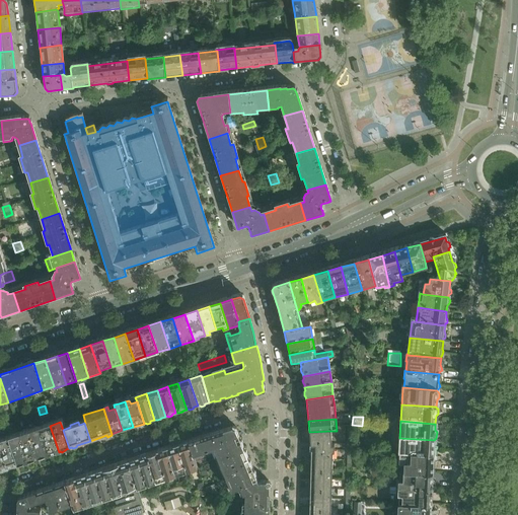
[(59,452),(50,426),(40,429),(48,455),(50,454),(51,455),(55,454),(56,453),(59,452)]
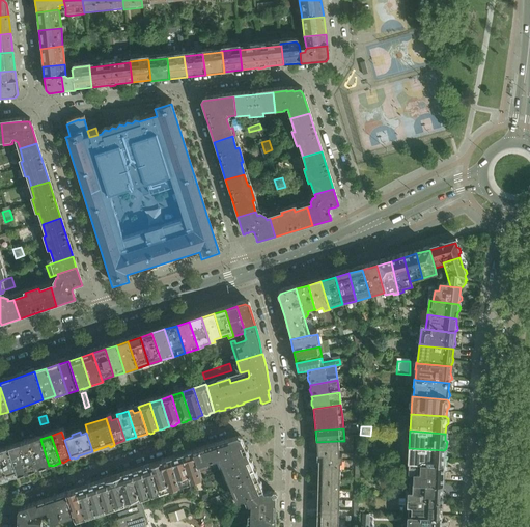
[(49,466),(40,439),(29,443),(38,470),(39,469),(42,470),(45,468),(46,467),(49,466)]
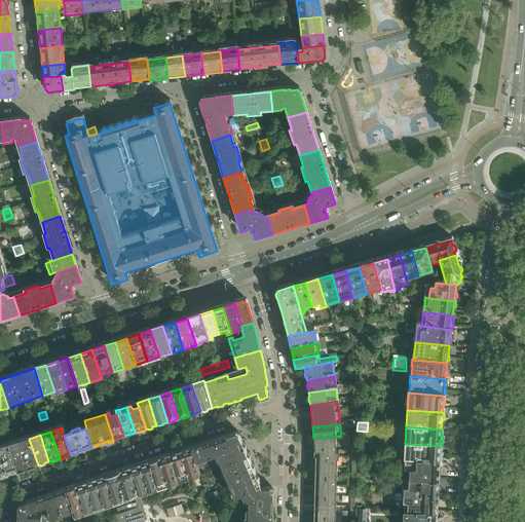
[(248,457),(242,447),(238,437),(234,435),(190,449),(195,462),(217,456),(222,468),(248,457)]
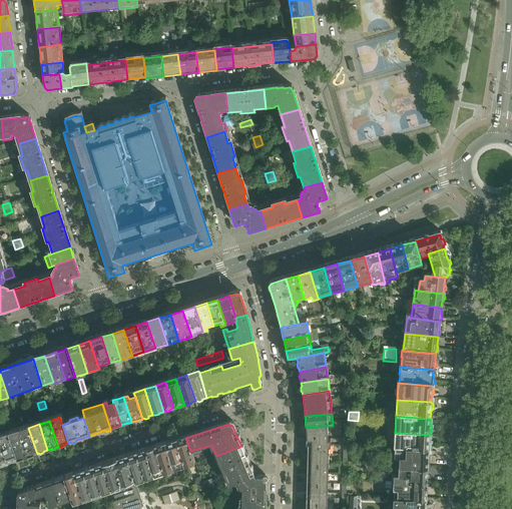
[(326,508),(327,486),(328,449),(330,449),(330,442),(328,442),(327,426),(306,427),(307,442),(311,442),(311,447),(307,447),(305,508),(326,508)]
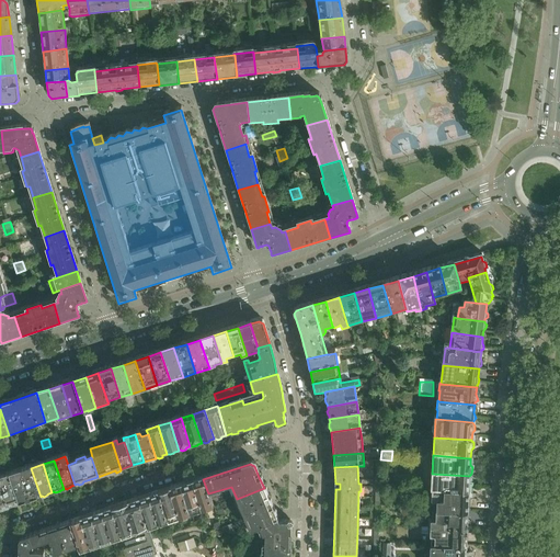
[(31,468),(19,472),(29,500),(31,499),(32,500),(36,499),(37,498),(41,497),(31,468)]
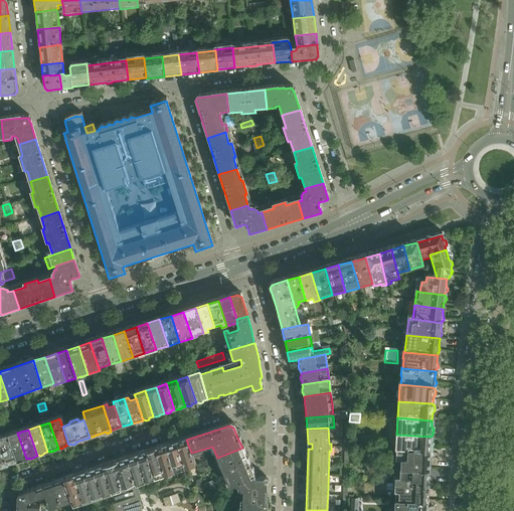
[(26,459),(17,433),(7,437),(16,462),(18,462),(19,463),(23,461),(23,460),(26,459)]
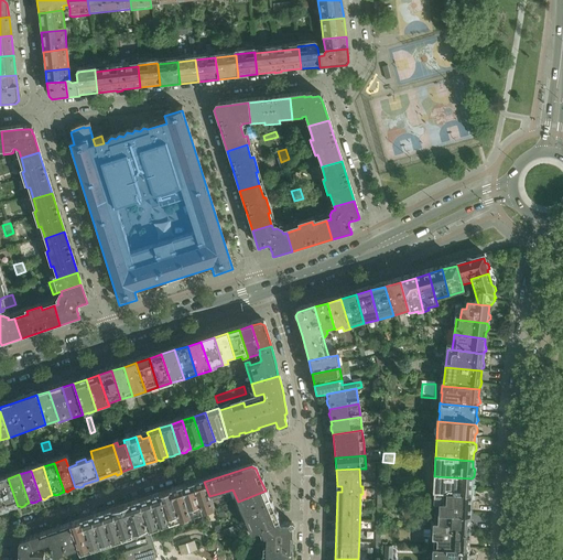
[(474,487),(472,485),(472,478),(434,476),(433,494),(434,494),(471,496),(473,493),(474,487)]
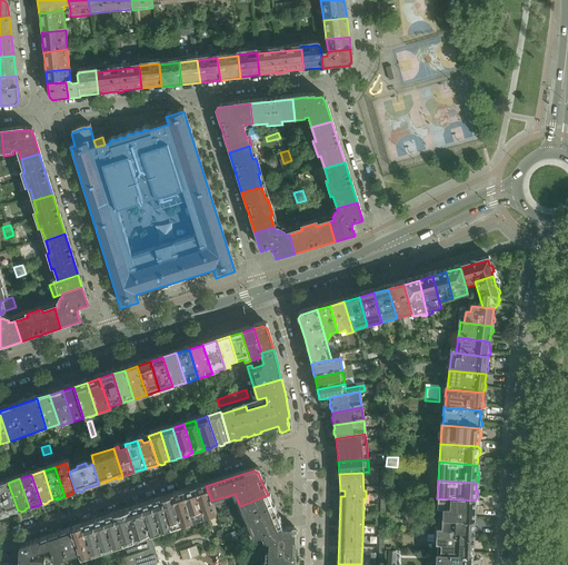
[(8,483),(0,485),(0,517),(1,518),(8,515),(8,514),(18,511),(8,483)]
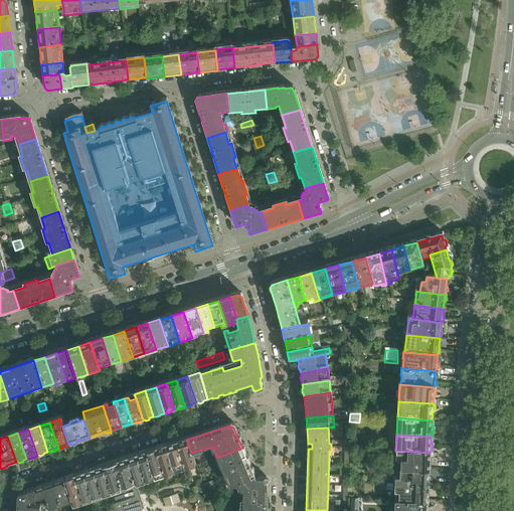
[(195,466),(191,453),(186,440),(174,443),(182,471),(195,466)]
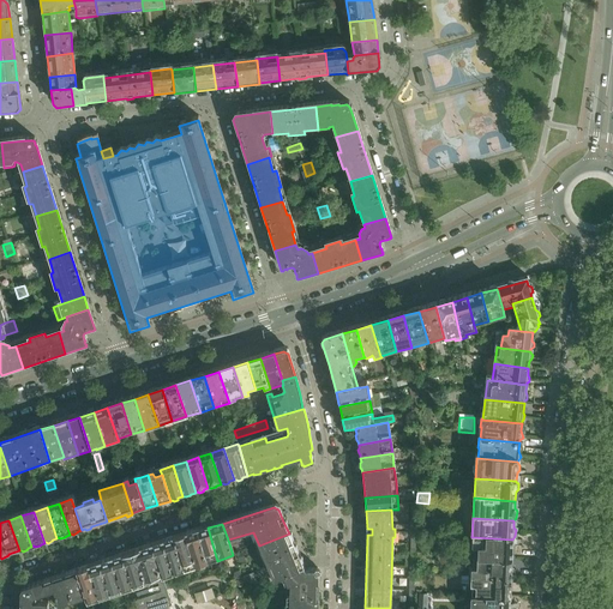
[(208,528),(196,532),(205,565),(214,562),(217,561),(208,528)]
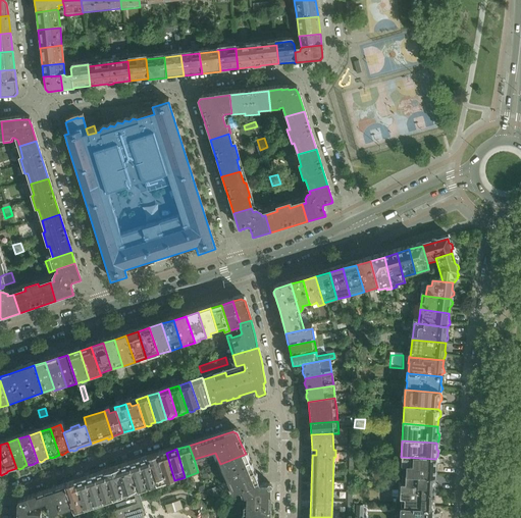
[(166,453),(155,456),(163,484),(174,480),(166,453)]
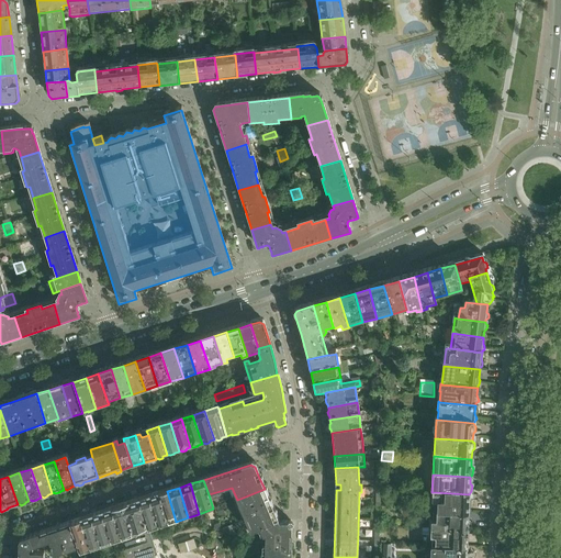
[(278,522),(269,500),(265,489),(237,500),(250,533),(259,529),(260,529),(278,522)]
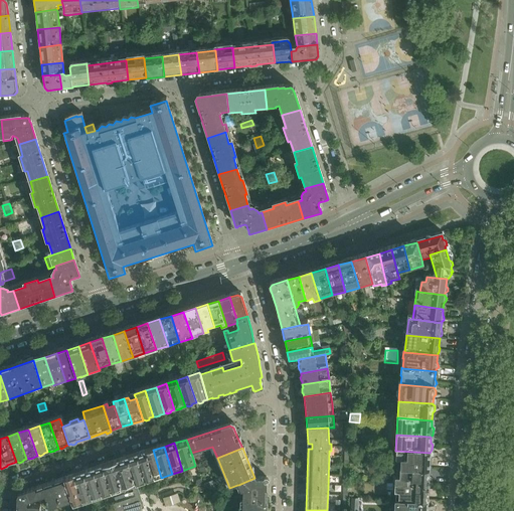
[(153,450),(143,454),(152,481),(161,478),(153,450)]
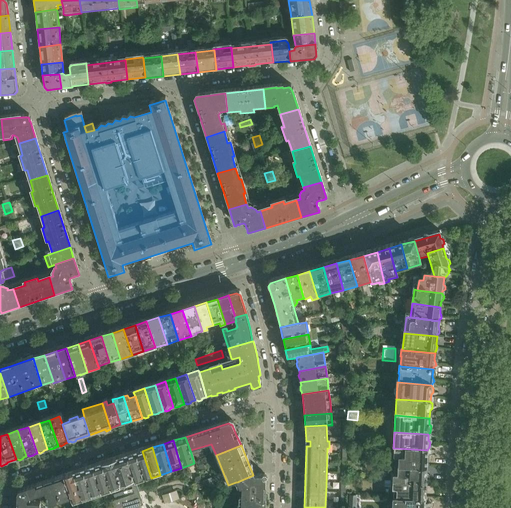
[(427,450),(394,448),(394,458),(395,458),(395,468),(426,470),(427,450)]
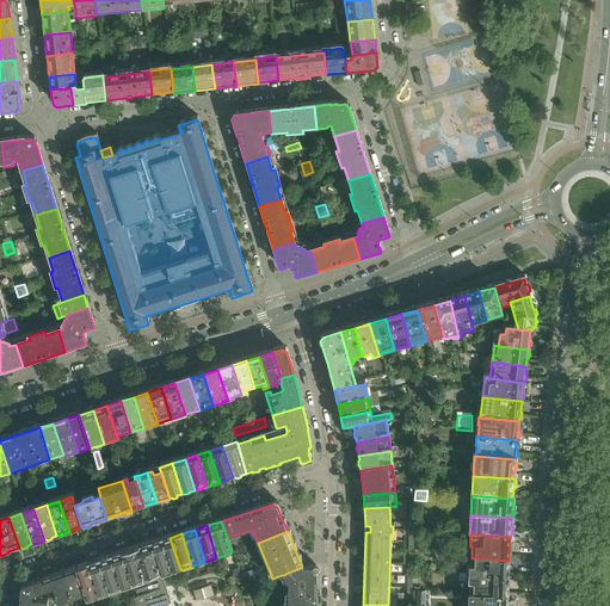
[(170,538),(159,542),(168,574),(180,570),(170,538)]
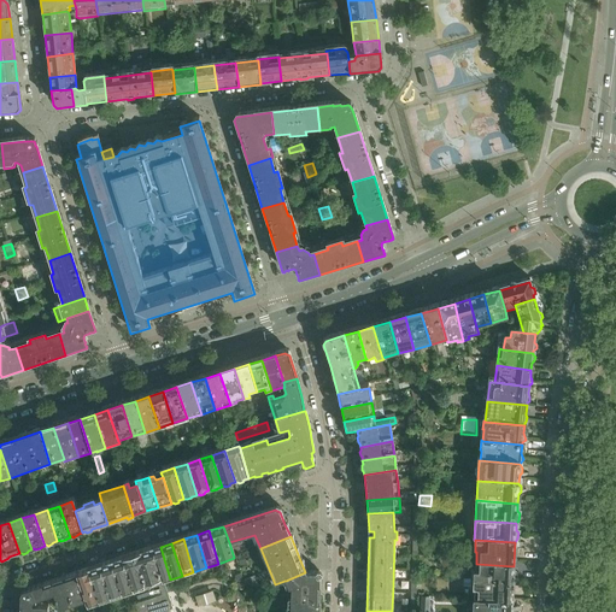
[(151,549),(152,551),(162,582),(170,580),(160,547),(151,549)]
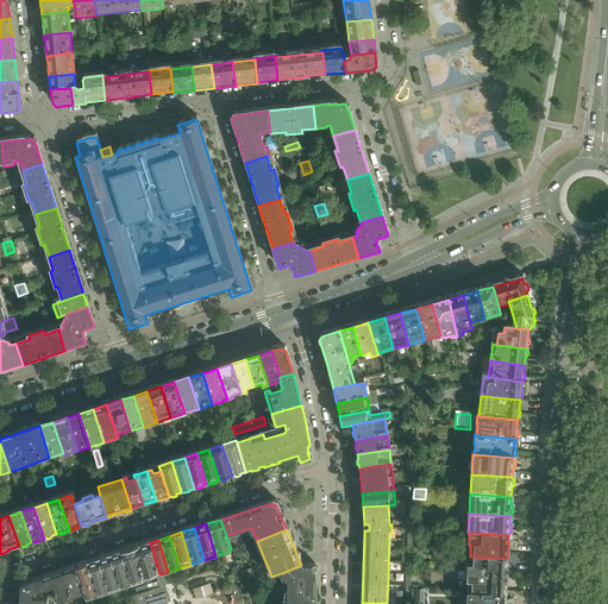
[(144,545),(155,577),(160,591),(133,601),(133,603),(169,603),(168,598),(165,590),(160,574),(150,543),(149,542),(144,545)]
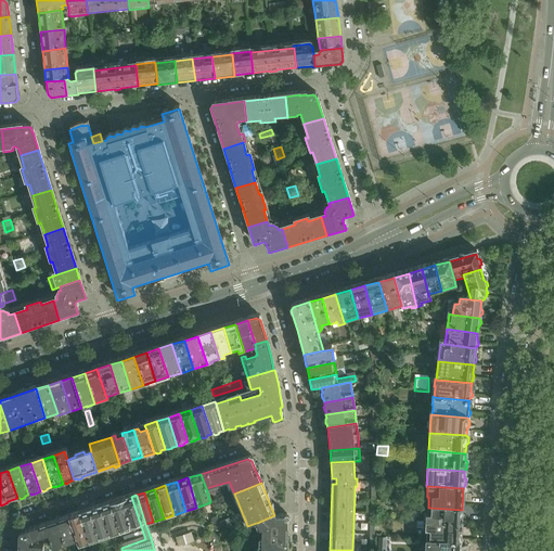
[(141,526),(131,497),(120,500),(130,529),(141,526)]
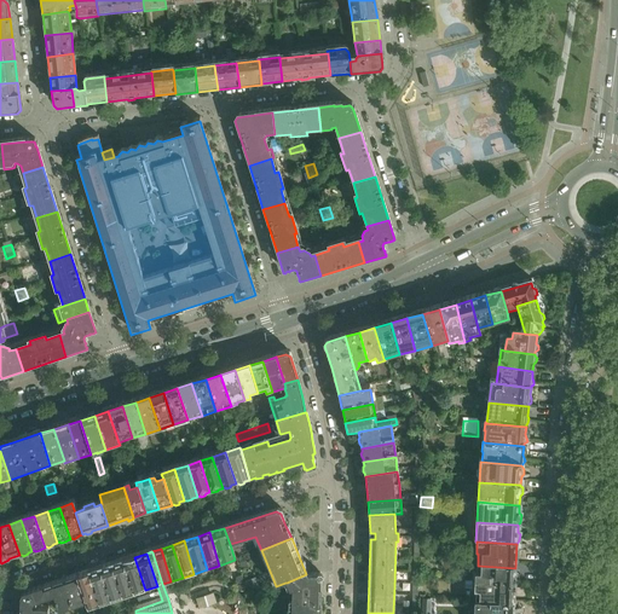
[(134,557),(122,561),(133,594),(145,590),(134,557)]
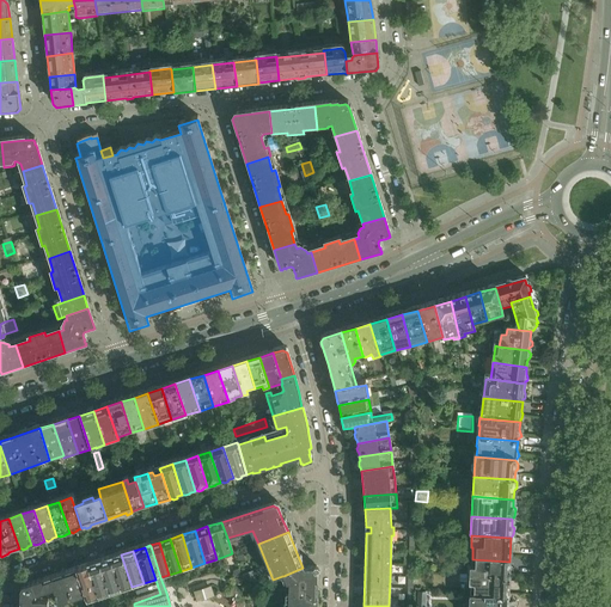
[(121,555),(110,559),(121,590),(132,587),(121,555)]
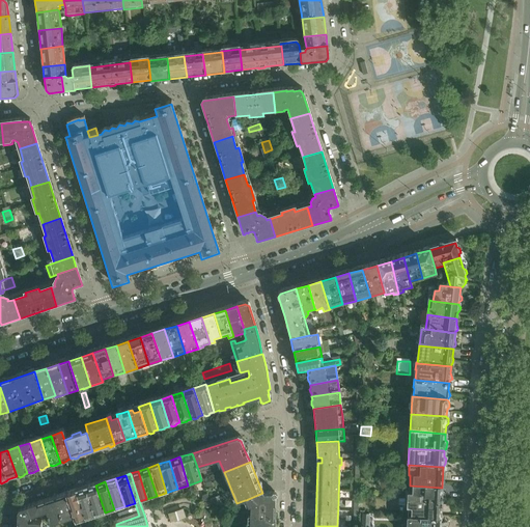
[(210,481),(203,483),(206,492),(213,490),(210,481)]
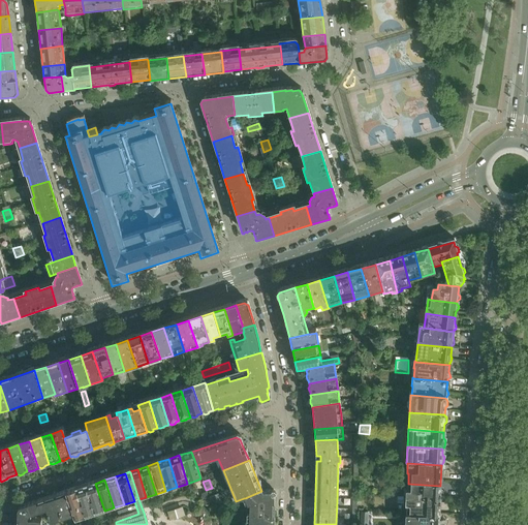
[(95,484),(86,487),(94,515),(104,511),(95,484)]
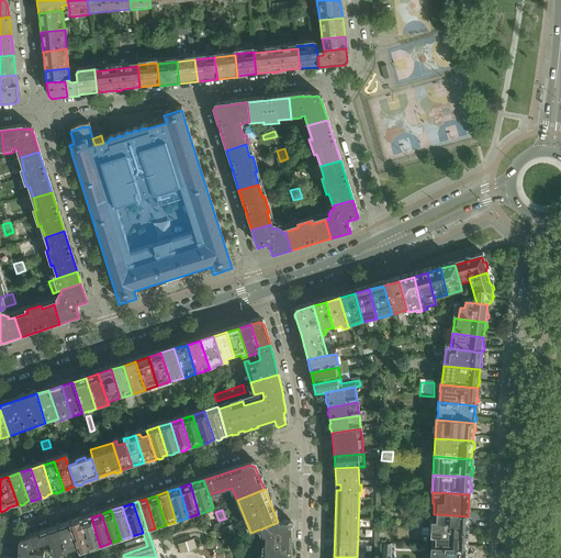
[(467,533),(468,522),(468,516),(434,514),(433,525),(432,525),(430,531),(430,532),(467,533)]
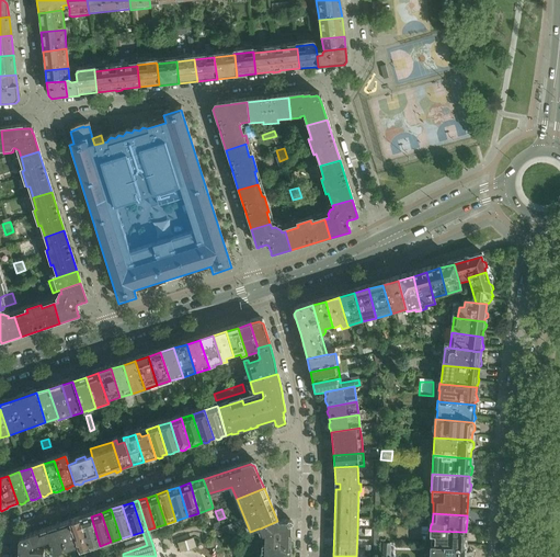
[(91,516),(80,520),(90,549),(100,546),(91,516)]
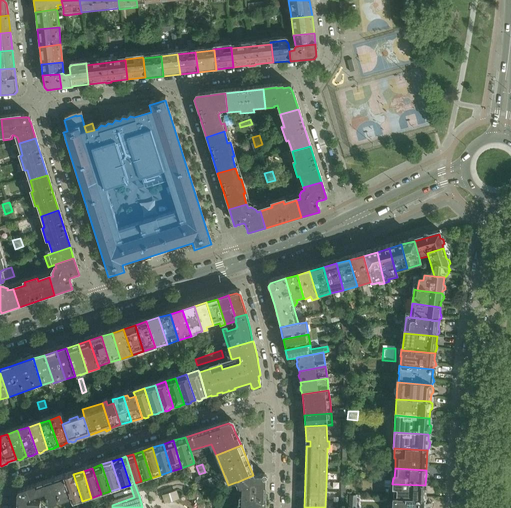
[(73,474),(63,477),(70,496),(73,504),(82,501),(73,474)]
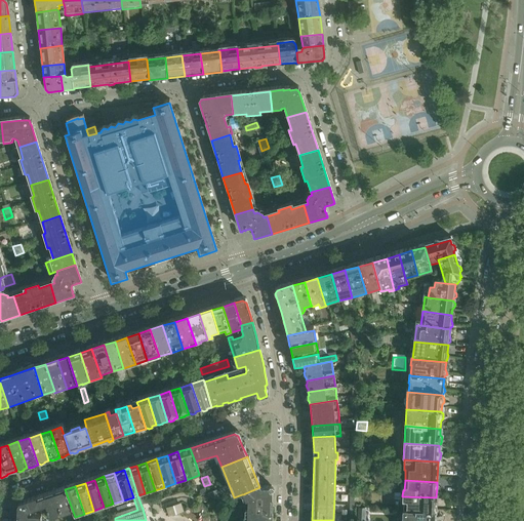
[(272,520),(272,503),(273,492),(273,491),(271,489),(270,489),(270,490),(262,489),(260,490),(259,487),(243,494),(246,503),(247,502),(247,517),(242,517),(242,520),(272,520)]
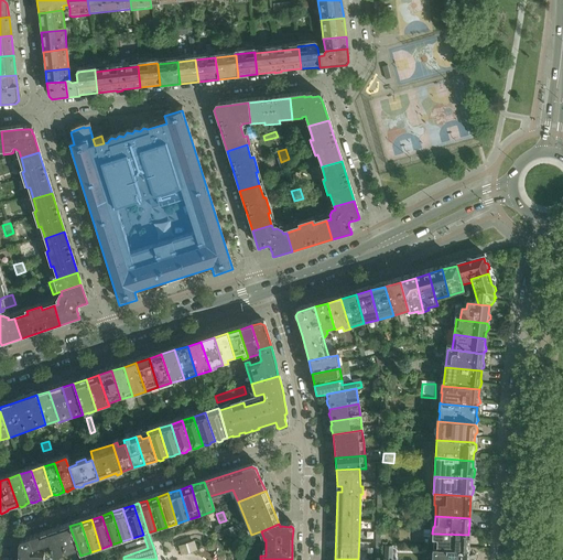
[(69,526),(58,530),(67,555),(72,553),(71,549),(77,547),(69,526)]
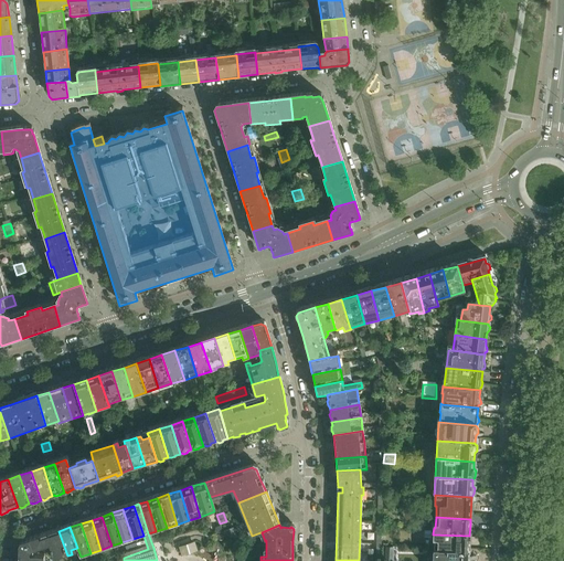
[(59,531),(46,536),(51,546),(54,556),(61,553),(62,557),(67,556),(59,531)]
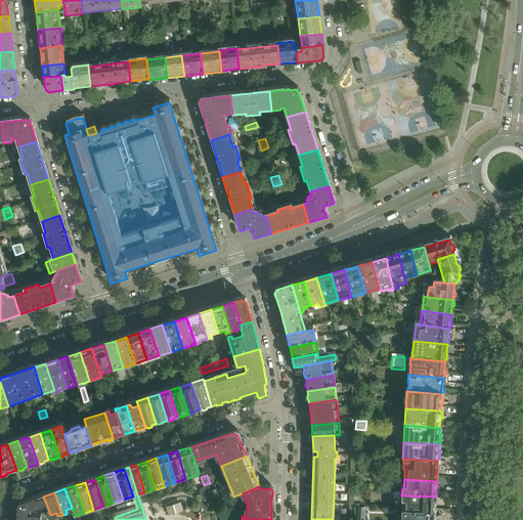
[(216,492),(206,496),(207,499),(219,501),(216,492)]
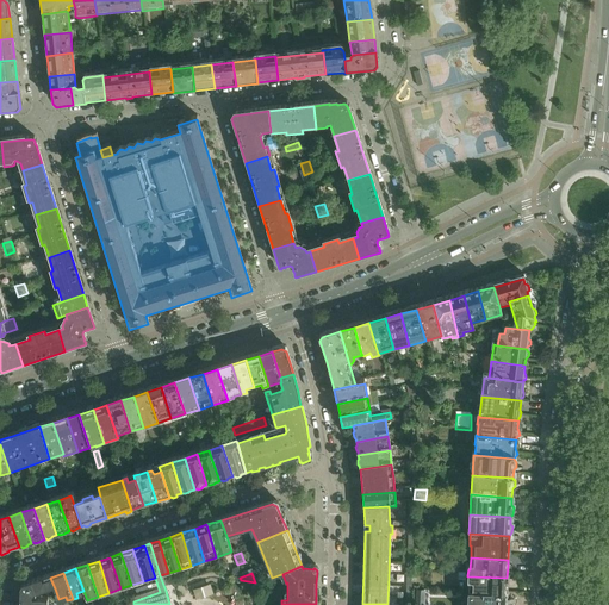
[(507,597),(507,586),(507,578),(467,577),(467,575),(457,575),(455,594),(468,594),(468,596),(507,597)]
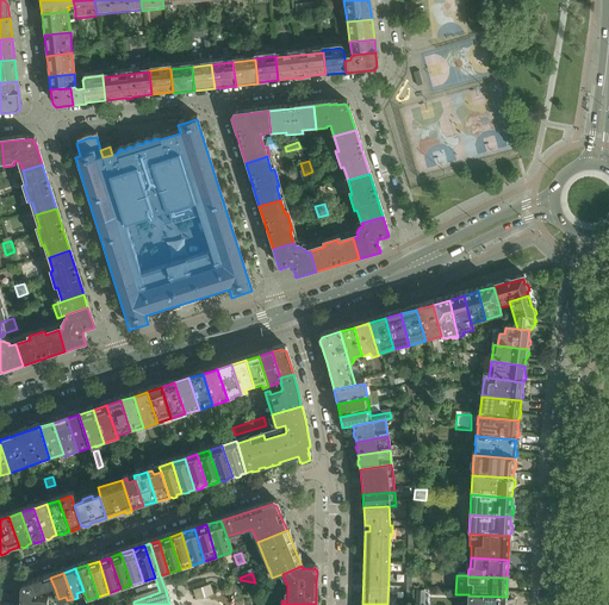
[(50,578),(22,587),(20,590),(20,600),(32,600),(33,596),(55,588),(50,578)]
